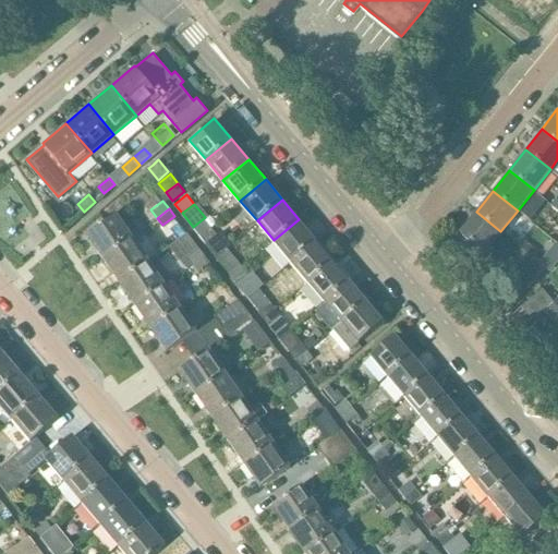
[(101,256),(124,241),(133,235),(116,211),(85,232),(101,256)]
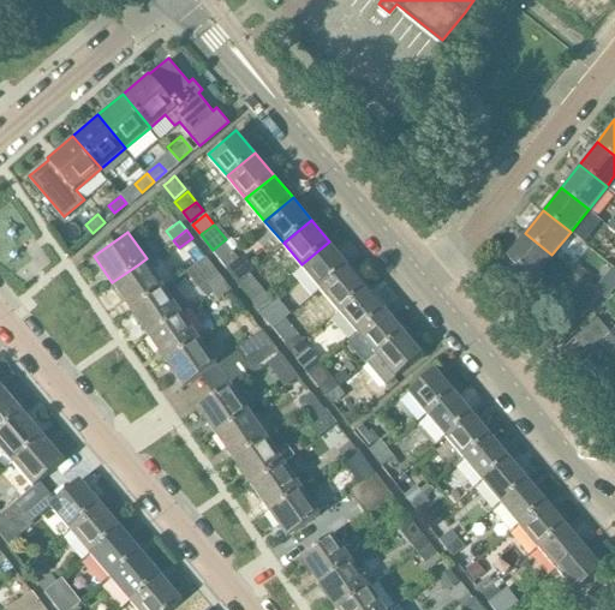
[(551,255),(525,233),(507,255),(535,276),(551,255)]
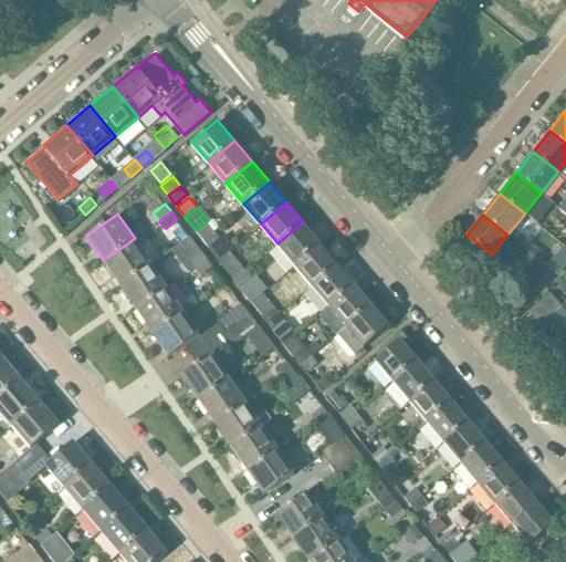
[(201,237),(213,227),(208,220),(196,230),(201,237)]
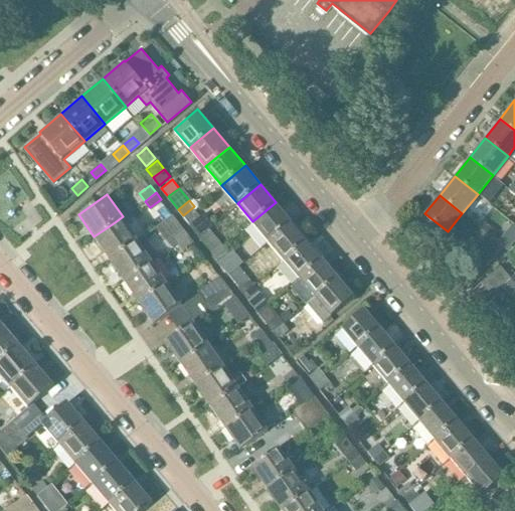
[(269,240),(290,222),(292,220),(276,202),(252,221),(269,240)]
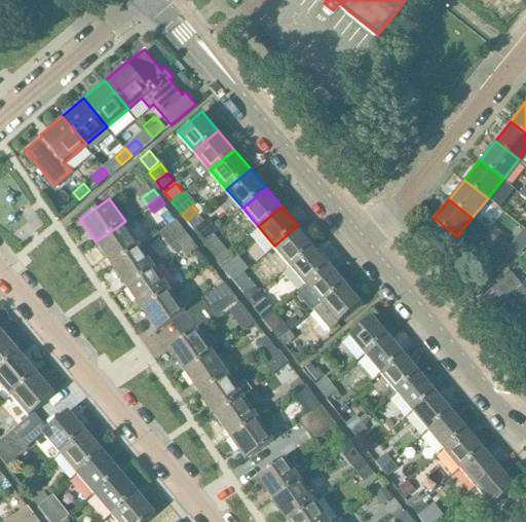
[(198,211),(187,220),(193,227),(204,218),(198,211)]
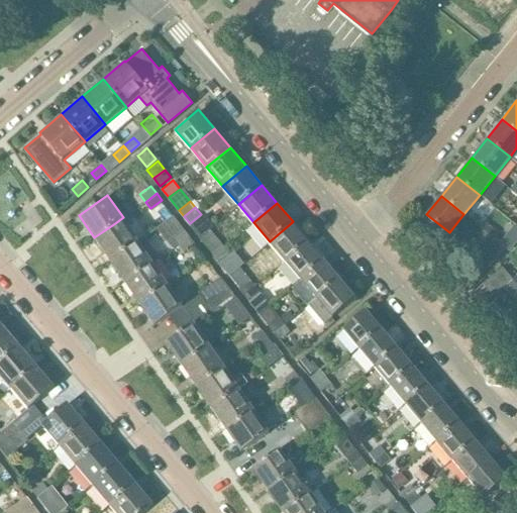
[(123,217),(115,223),(94,237),(109,259),(137,239),(123,217)]
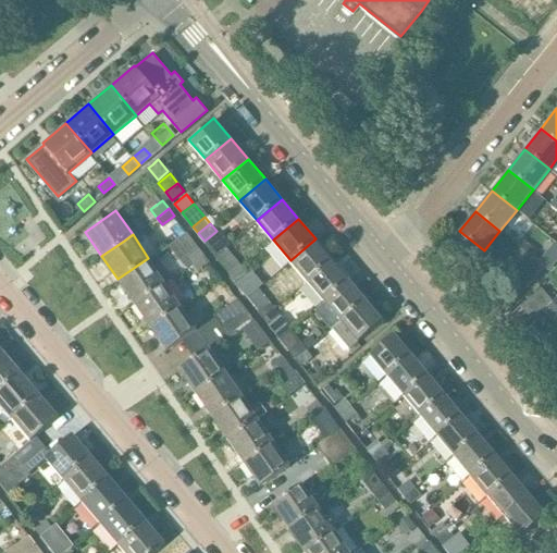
[(531,255),(531,254),(536,248),(522,236),(516,244),(531,255)]
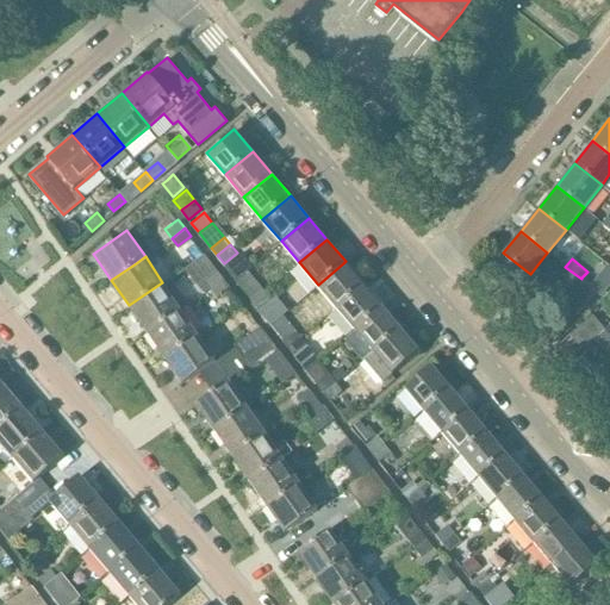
[(346,261),(343,263),(318,285),(336,307),(365,284),(346,261)]
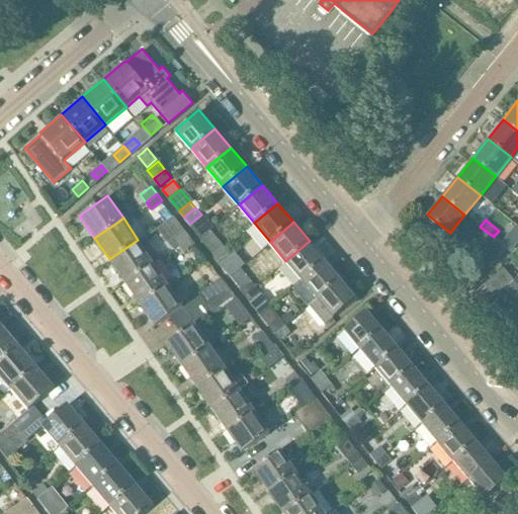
[(517,224),(516,223),(509,231),(517,237),(517,224)]
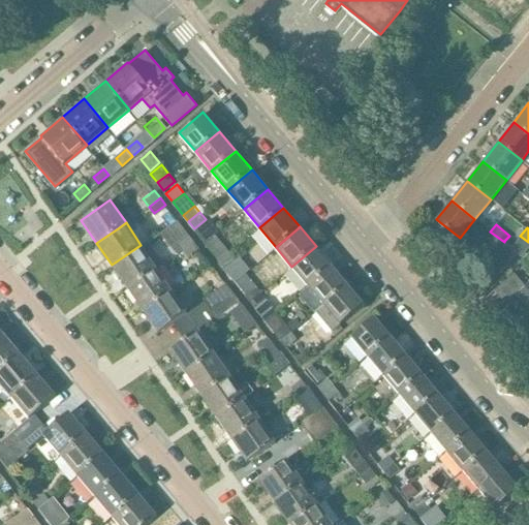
[(504,242),(490,232),(486,237),(500,247),(489,261),(501,271),(517,251),(504,241),(504,242)]
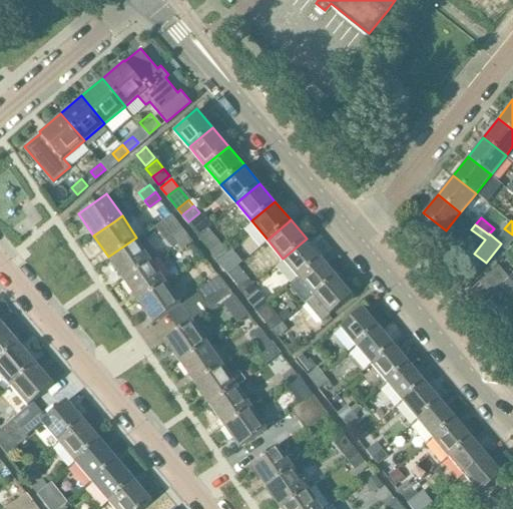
[(182,225),(171,234),(176,240),(187,232),(182,225)]
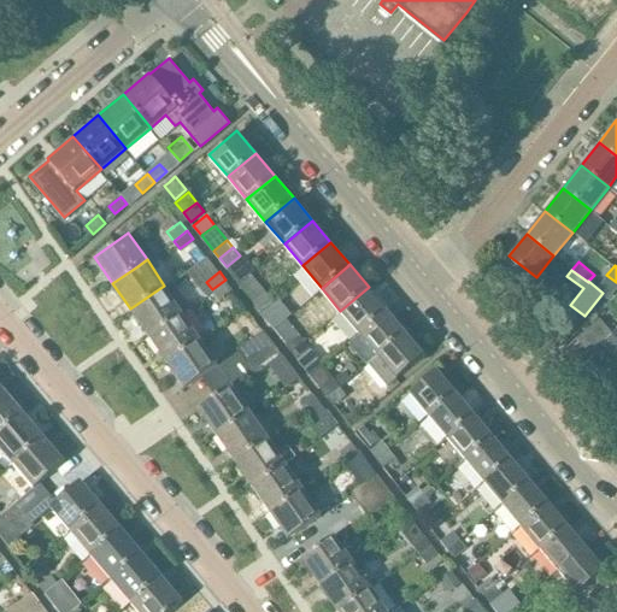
[(238,281),(248,295),(254,302),(268,293),(251,271),(238,281)]
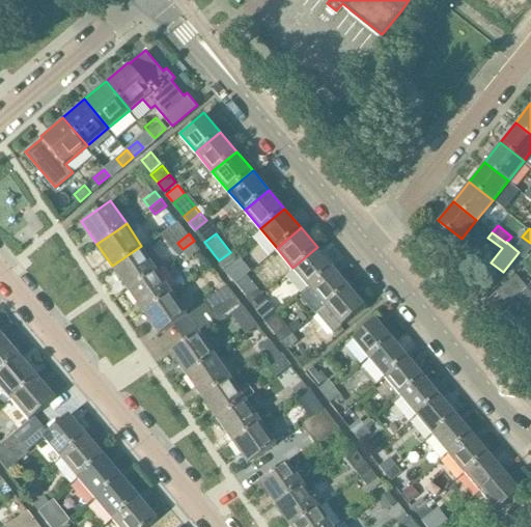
[(128,288),(157,268),(163,264),(147,241),(141,246),(112,266),(128,288)]
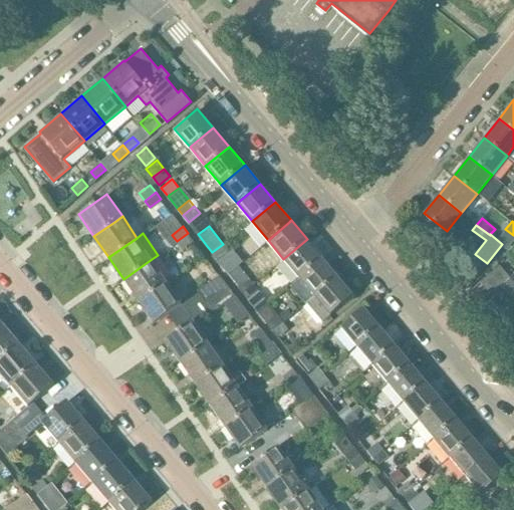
[(188,233),(177,241),(183,249),(194,240),(188,233)]
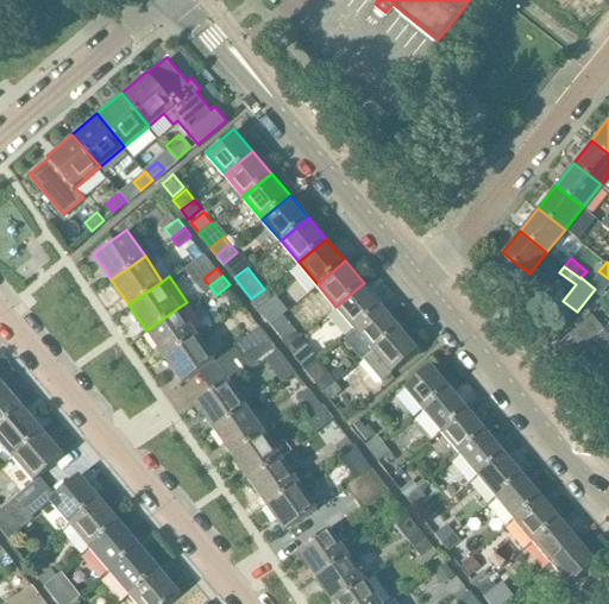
[(355,328),(382,304),(364,283),(336,307),(355,328)]
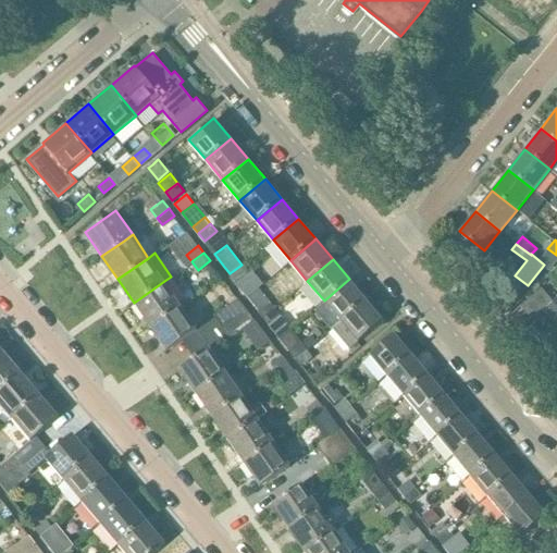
[(242,265),(230,273),(236,282),(248,273),(242,265)]
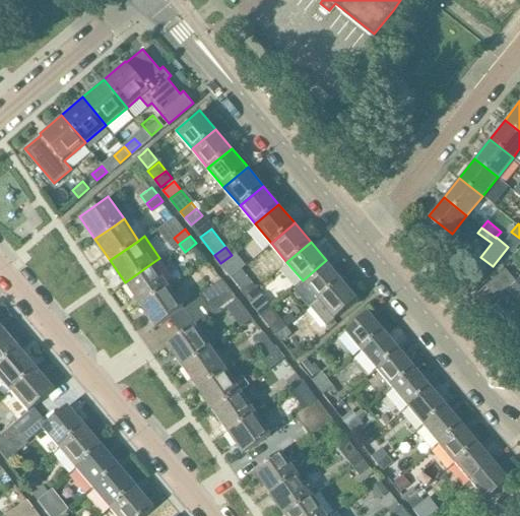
[(326,260),(303,280),(317,298),(318,299),(341,278),(326,260)]
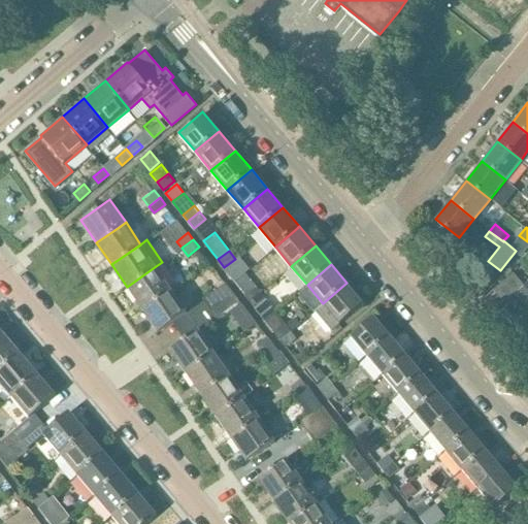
[(142,309),(171,289),(156,266),(127,287),(142,309)]
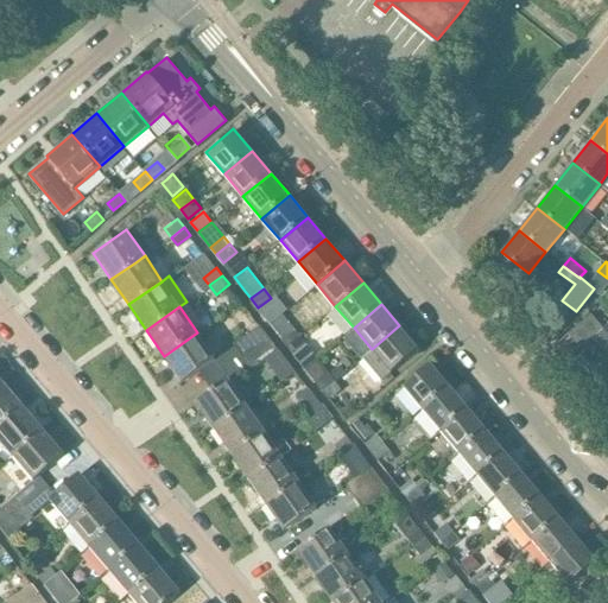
[(283,311),(270,322),(280,336),(286,343),(299,334),(293,327),(283,311)]
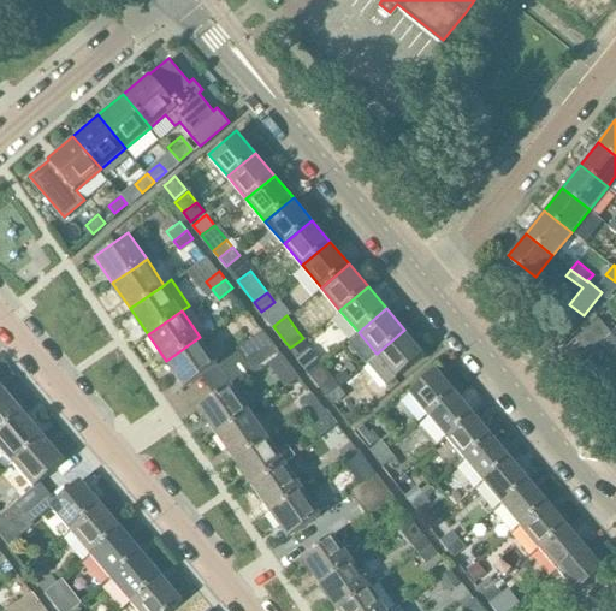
[(599,315),(575,336),(587,350),(604,336),(615,350),(615,336),(610,330),(599,315)]
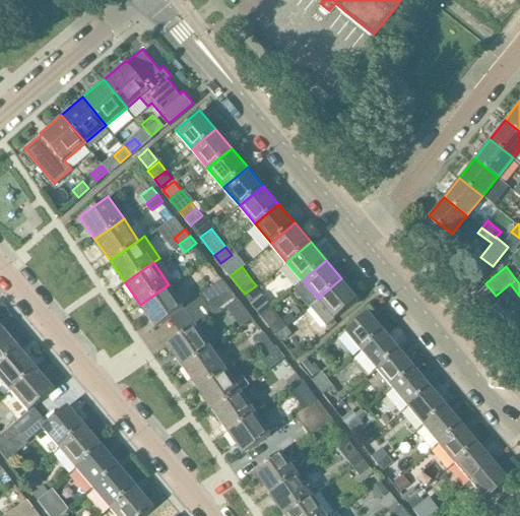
[(222,276),(199,292),(200,294),(207,303),(230,286),(222,276)]
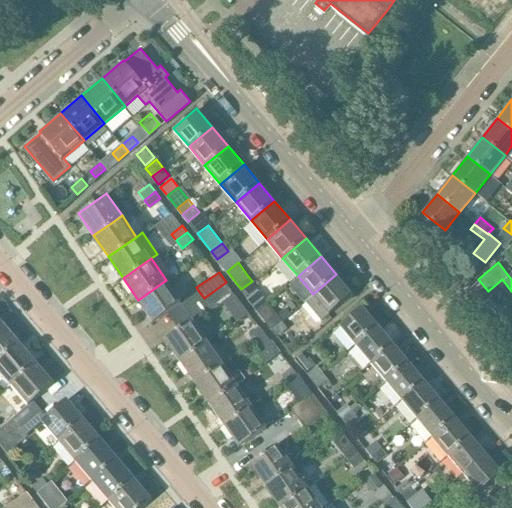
[(321,319),(329,312),(352,293),(336,274),(313,294),(312,293),(305,300),(321,319)]
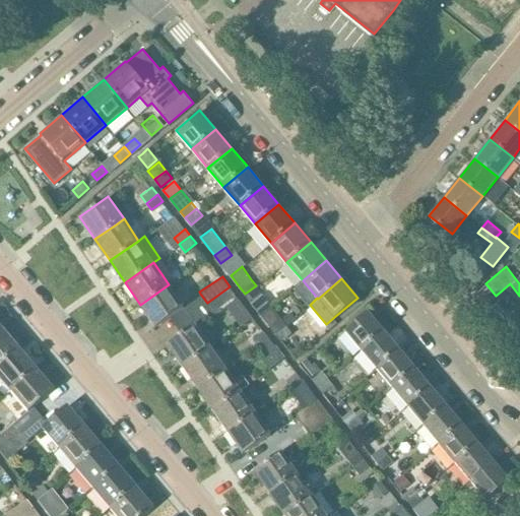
[(169,284),(140,305),(154,326),(183,306),(169,284)]
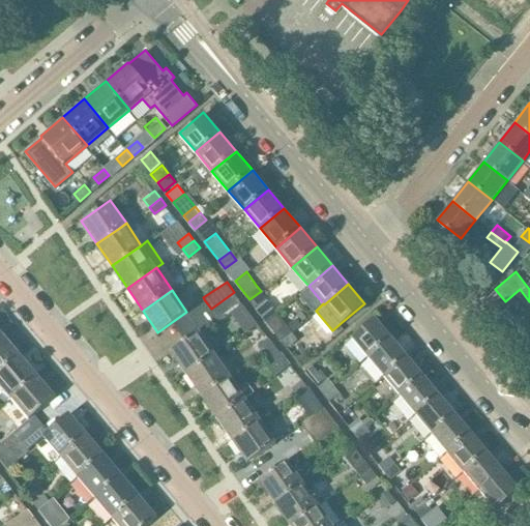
[(261,291),(249,299),(256,308),(267,298),(261,291)]
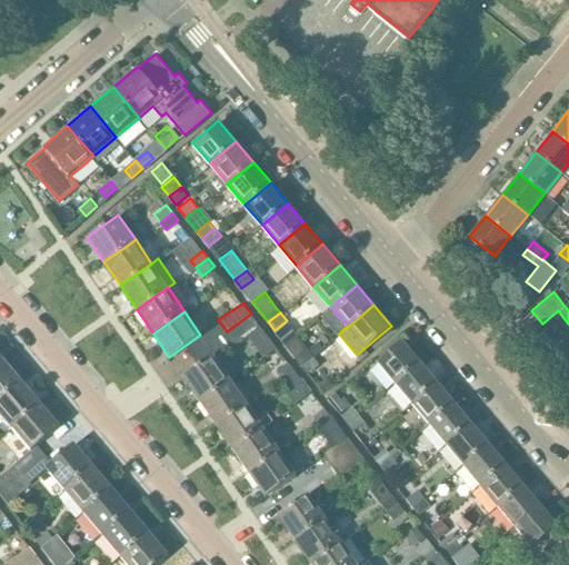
[(251,314),(227,331),(233,340),(235,343),(246,335),(259,325),(251,314)]
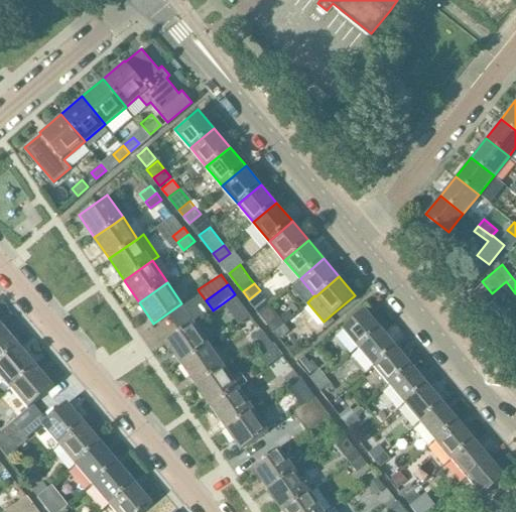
[(358,347),(381,328),(365,307),(341,328),(358,347)]
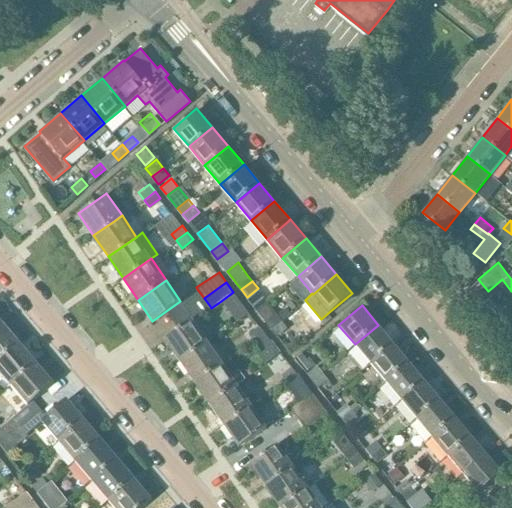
[(271,327),(281,319),(277,313),(266,321),(271,327)]
